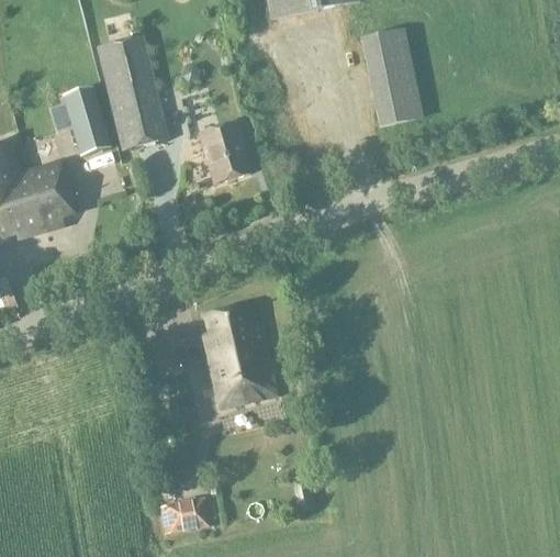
[(266,0),(270,17),(348,0),(266,0)]
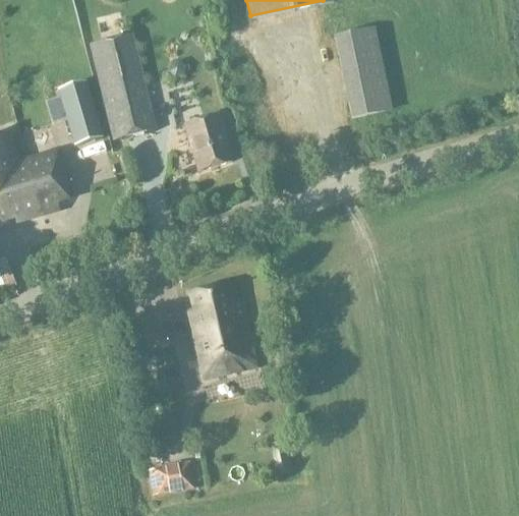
[(372,27),(332,36),(349,116),(389,106),(372,27)]
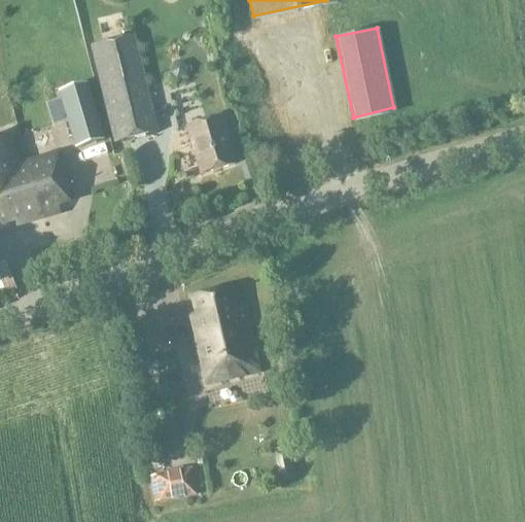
[(155,128),(132,32),(90,42),(112,138),(155,128)]
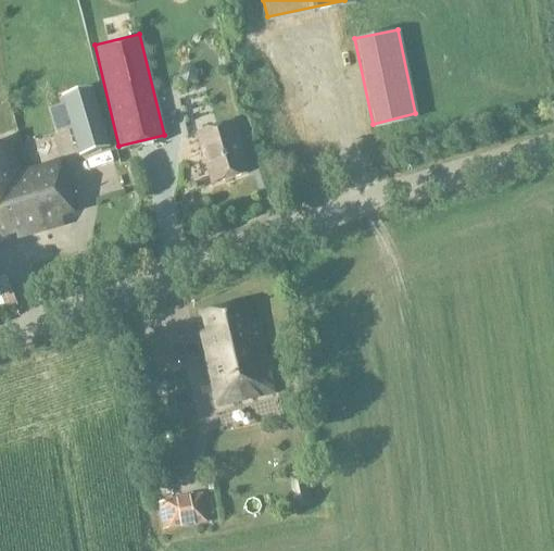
[(106,145),(88,85),(59,94),(77,153),(106,145)]
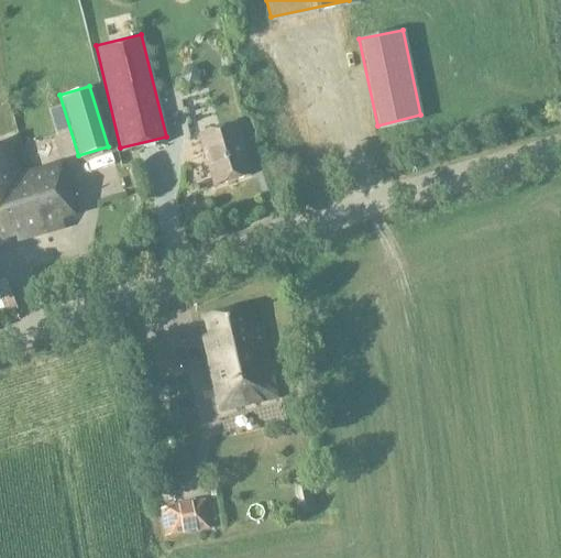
[(198,132),(212,182),(249,172),(243,150),(244,150),(235,121),(198,132)]
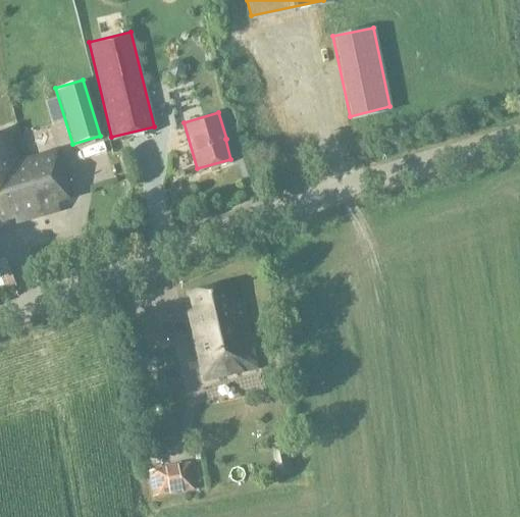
[(0,228),(3,227),(0,218),(0,215),(11,211),(15,223),(39,216),(20,159),(14,156),(7,133),(0,135),(0,228)]
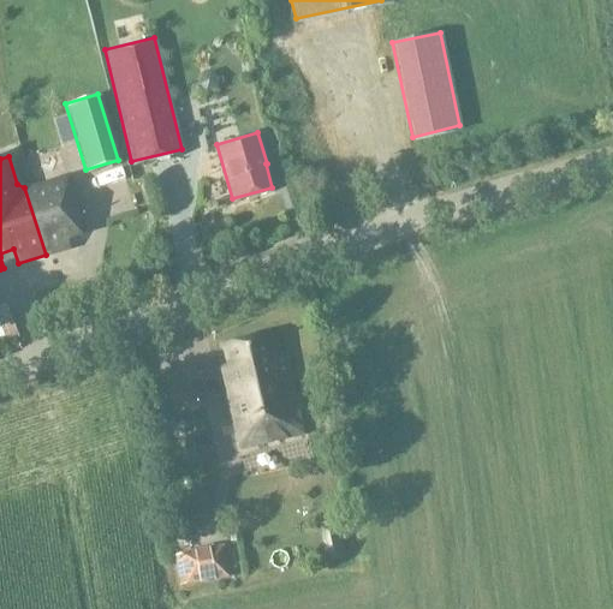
[(24,187),(46,255),(67,249),(63,233),(88,226),(71,173),(24,187)]
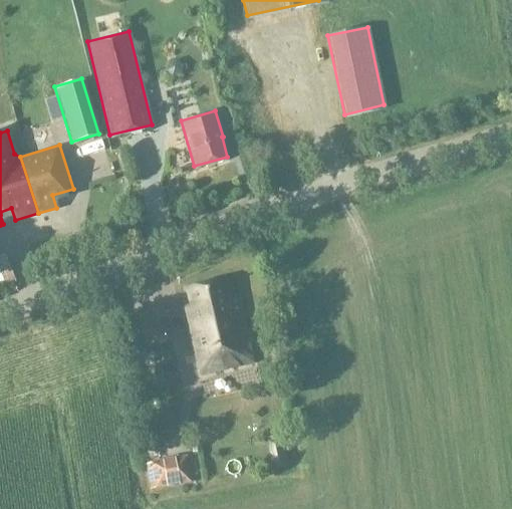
[(0,283),(13,279),(4,253),(0,254),(0,283)]
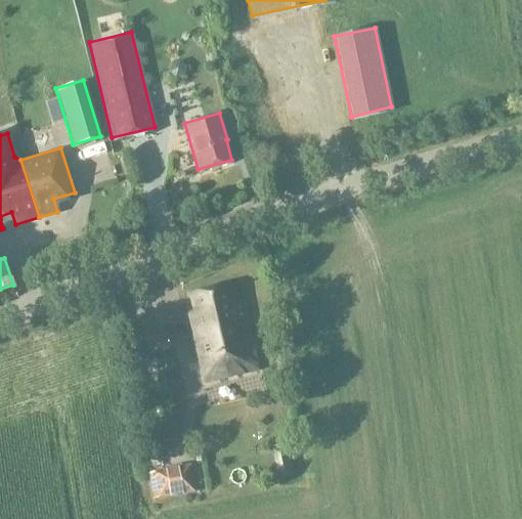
[(226,284),(189,292),(192,306),(188,312),(203,378),(255,366),(240,299),(230,302),(226,284)]
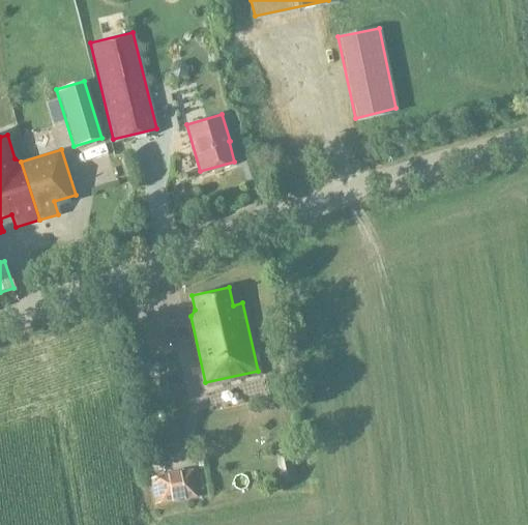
[(154,319),(133,324),(138,349),(159,345),(154,319)]
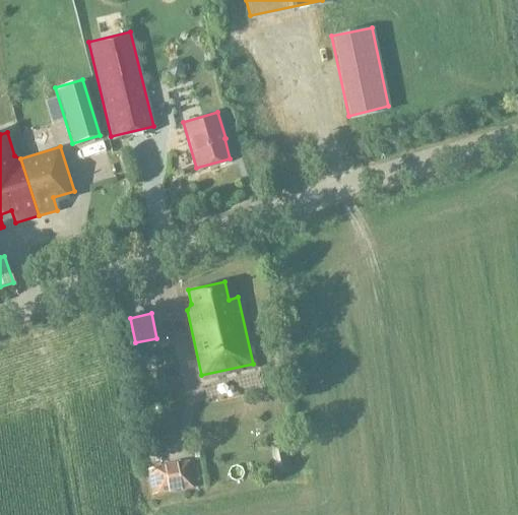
[(191,459),(144,467),(148,493),(195,485),(191,459)]
